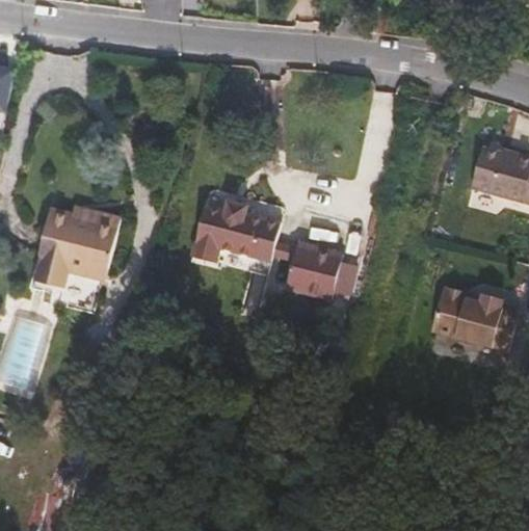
[(0,109),(4,110),(12,70),(0,68),(0,109)]
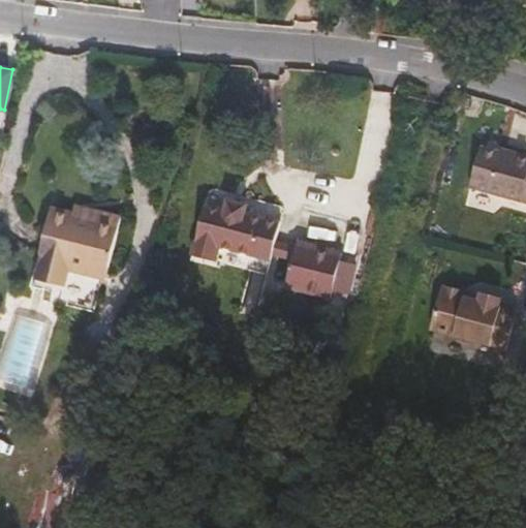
[(511,158),(476,149),(466,190),(525,205),(525,158),(511,155),(511,158)]
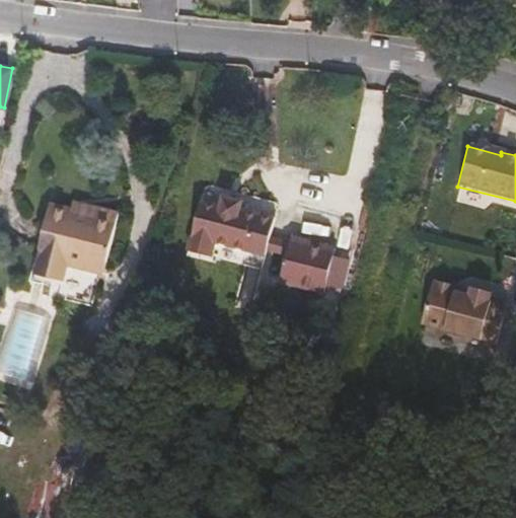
[(242,199),(220,193),(217,203),(197,198),(183,248),(211,256),(215,242),(263,256),(274,215),(240,207),(242,199)]
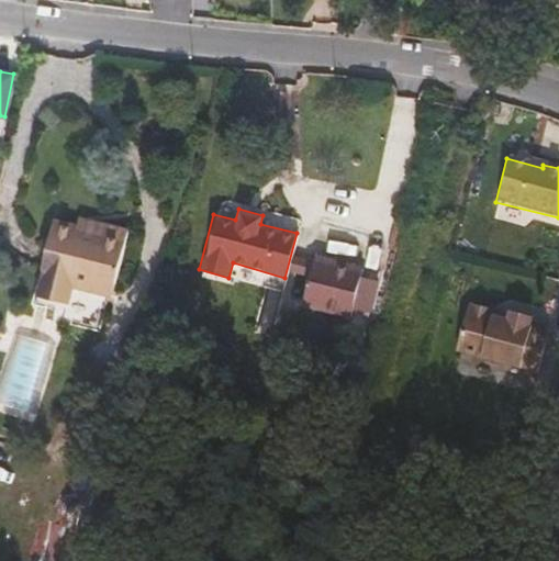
[(99,229),(101,221),(77,215),(75,224),(99,229)]
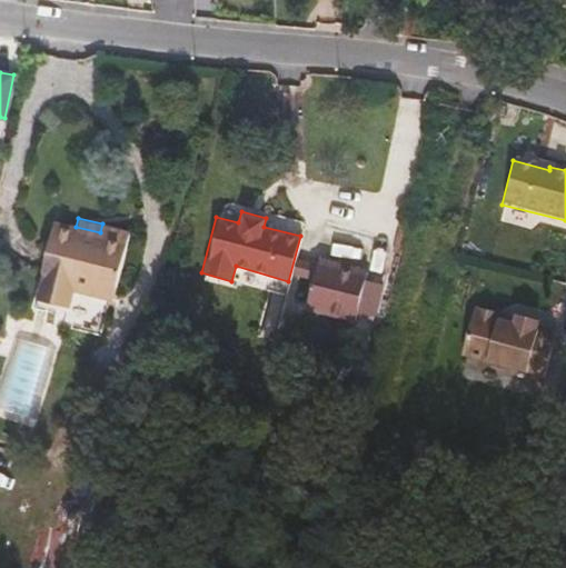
[(110,301),(128,230),(102,223),(100,232),(76,227),(52,220),(33,299),(68,308),(71,291),(110,301)]
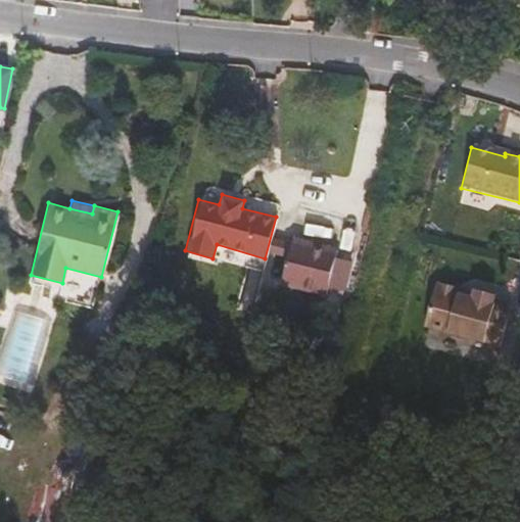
[(336,247),(290,236),(279,284),(324,296),(327,286),(334,256),(336,247)]
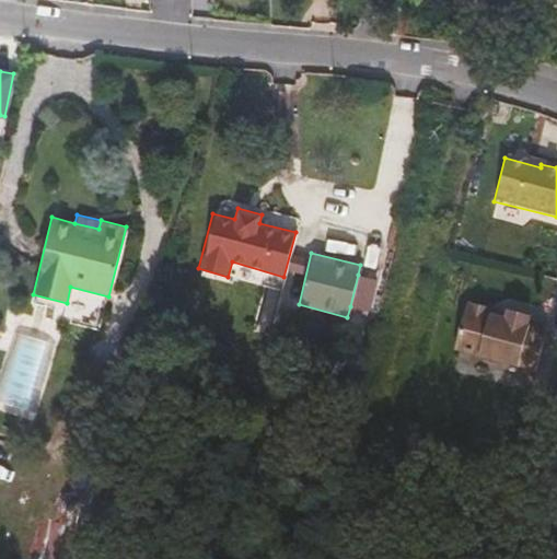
[(358,275),(350,306),(369,311),(376,280),(358,275)]
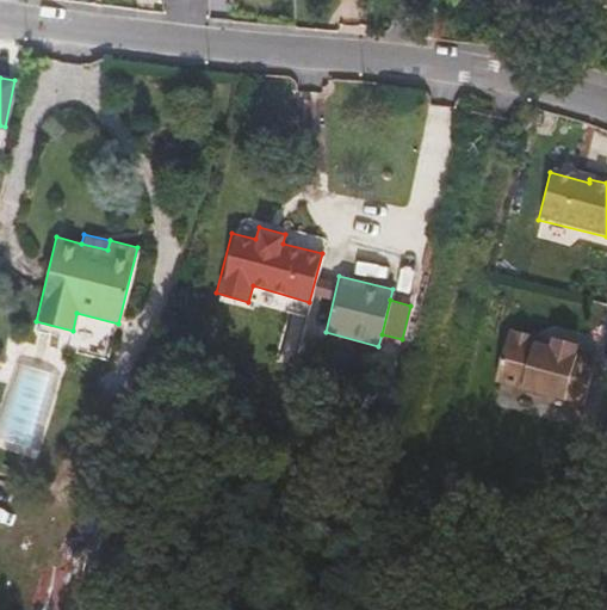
[(507,334),(495,380),(583,402),(594,357),(574,352),(576,343),(552,337),(550,346),(533,342),(530,334),(514,331),(507,334)]
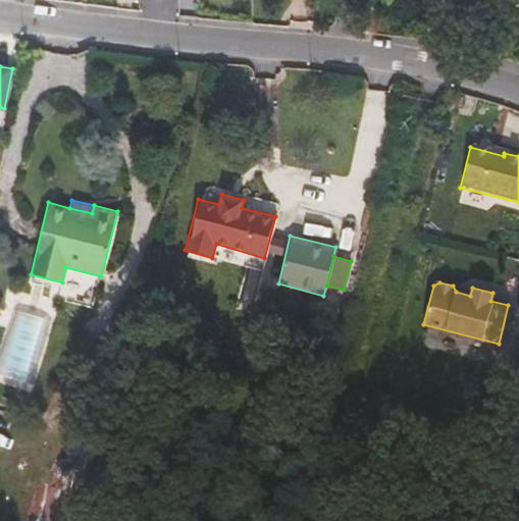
[(74,480),(64,520),(90,520),(128,373),(117,372),(118,364),(103,361),(101,369),(99,369),(93,393),(100,394),(95,413),(83,449),(86,450),(76,481),(74,480)]
